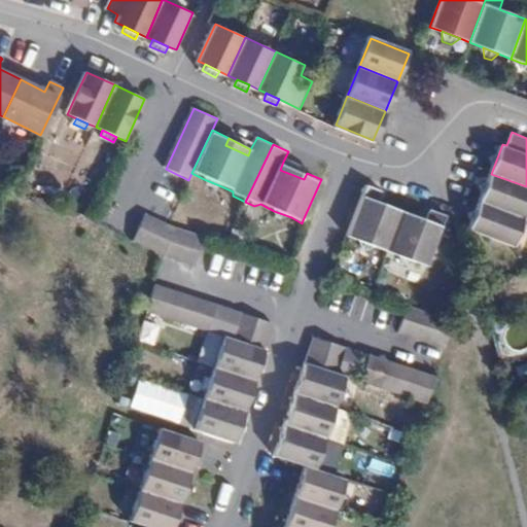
[(307,173),(283,162),(280,170),(304,179),(307,173)]
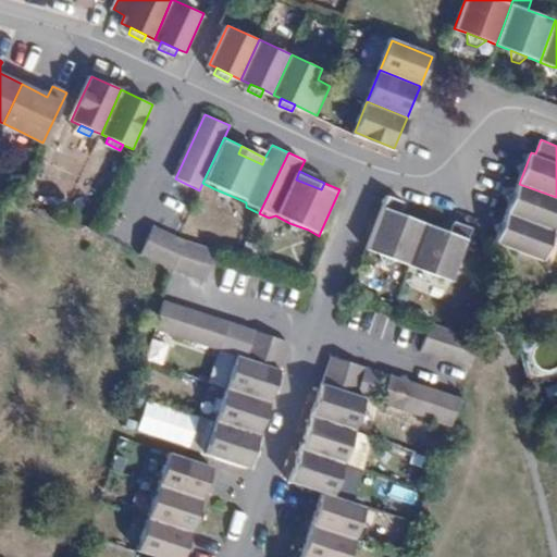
[(556,197),(519,184),(508,212),(554,232),(556,222),(556,197)]
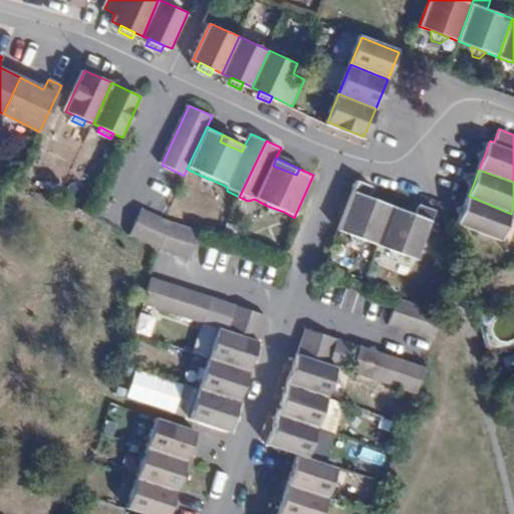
[(216,182),(199,175),(201,182),(208,186),(216,182)]
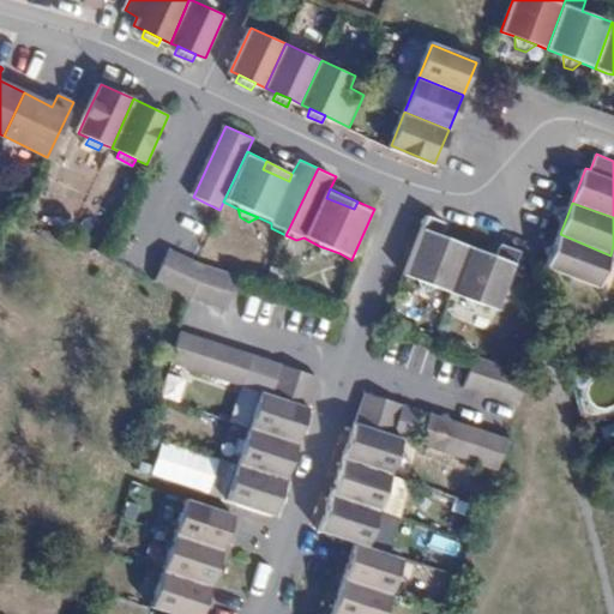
[(452,292),(468,245),(444,236),(449,222),(427,215),(405,275),(419,280),(441,288),(452,292)]
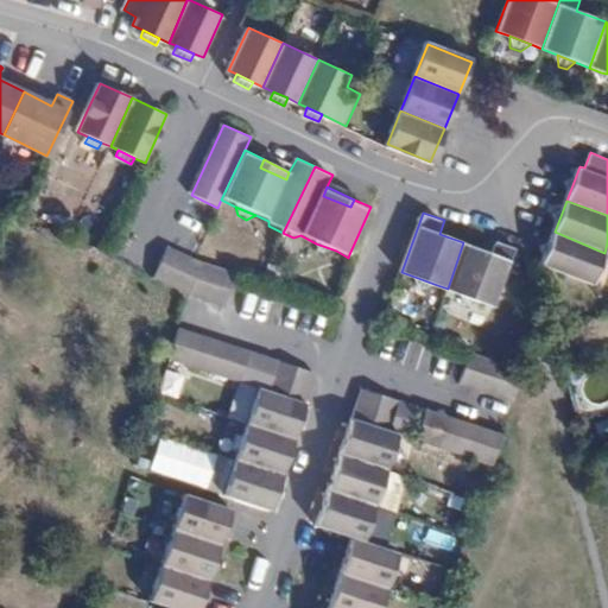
[(605,253),(555,232),(542,266),(593,285),(605,253)]
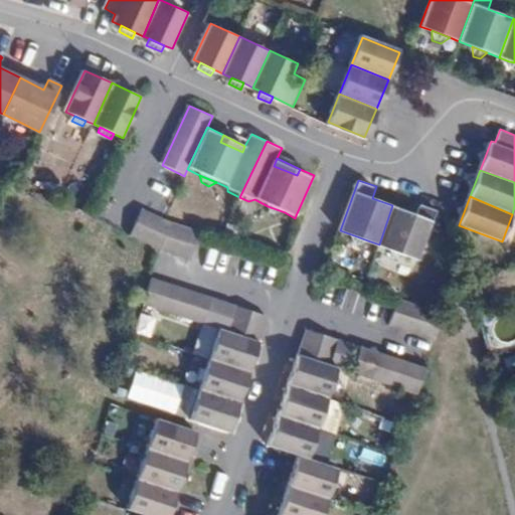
[(438,209),(438,208),(421,203),(417,215),(392,205),(379,244),(390,248),(409,255),(419,260),(438,209)]
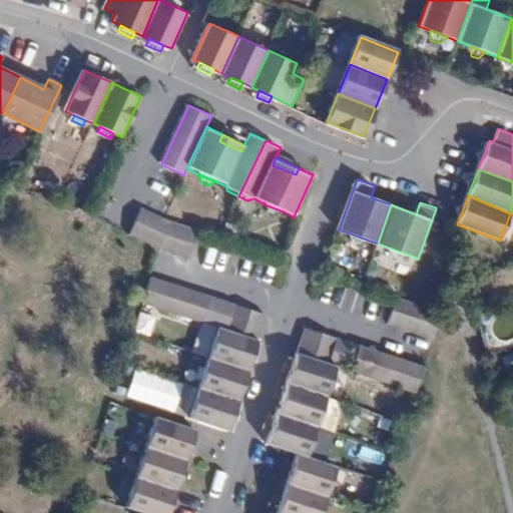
[(284,211),(267,205),(269,213),(276,216),(284,211)]
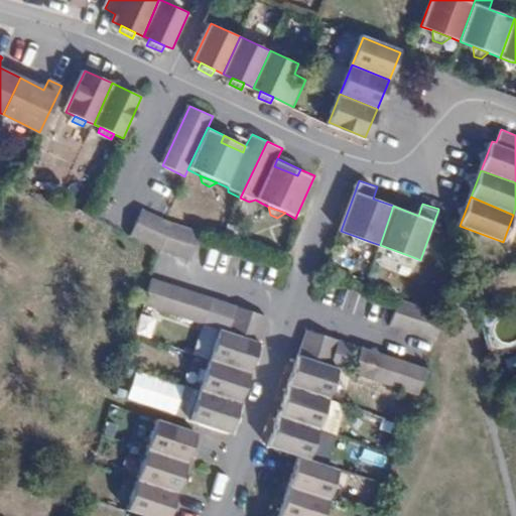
[(130,237),(161,250),(170,225),(164,222),(142,212),(130,237)]
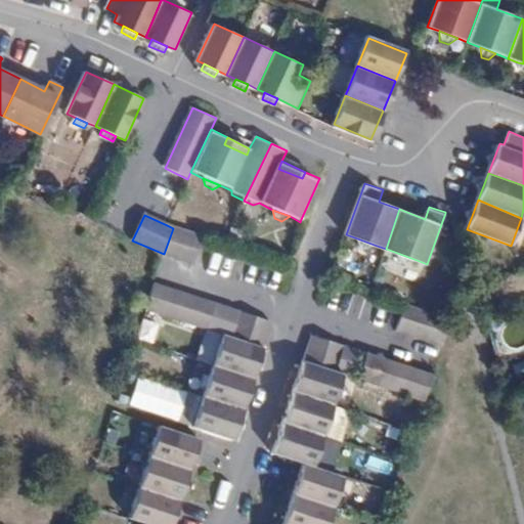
[(173,228),(164,254),(193,263),(203,236),(173,228)]
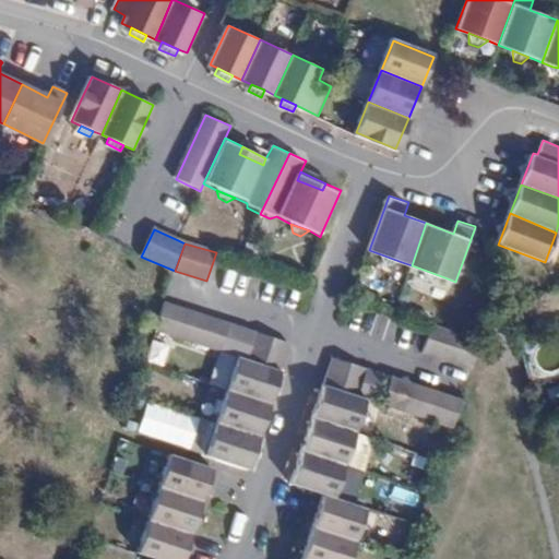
[(402,262),(381,254),(382,263),(391,266),(402,262)]
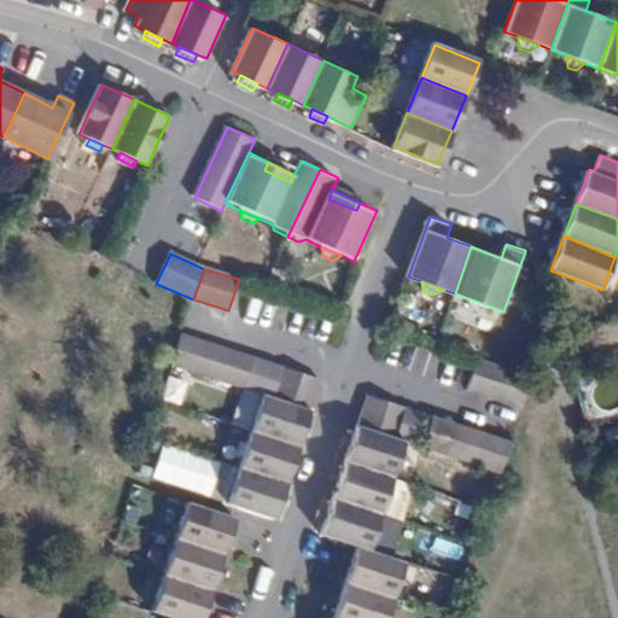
[(482,312),(491,307),(468,298),(471,308),(482,312)]
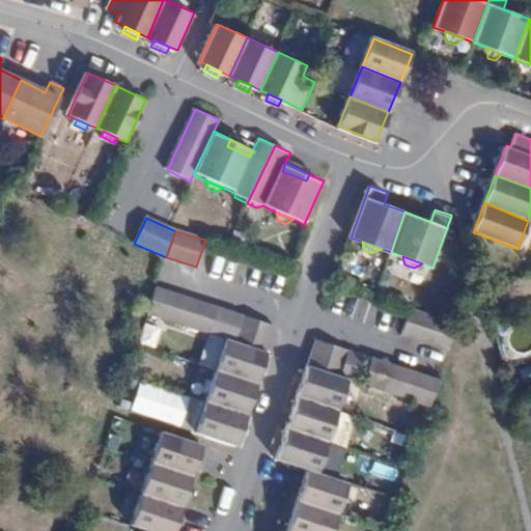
[(158,286),(148,312),(226,339),(267,354),(275,328),(158,286)]
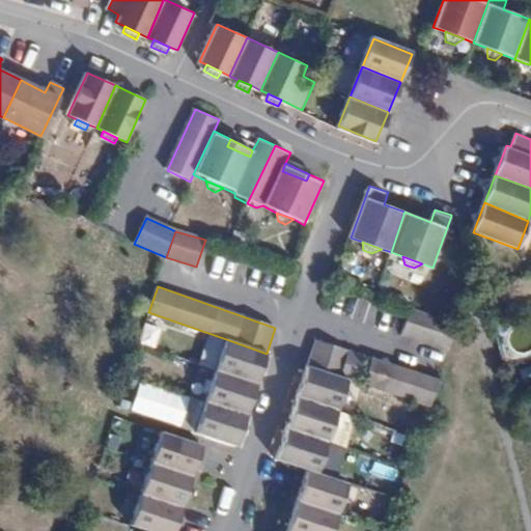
[(410,309),(401,337),(446,354),(455,325),(417,312),(410,309)]
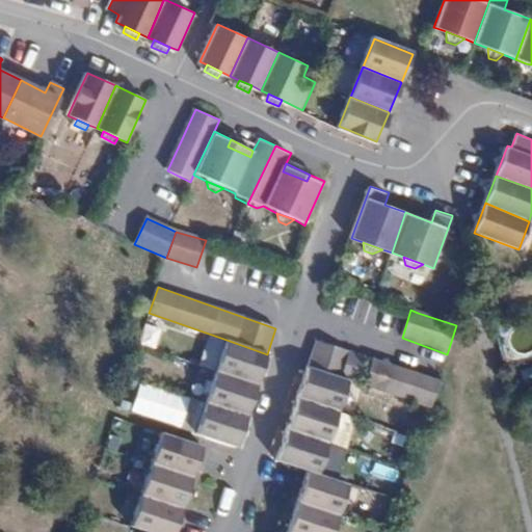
[(256,383),(267,354),(227,340),(216,370),(256,383)]
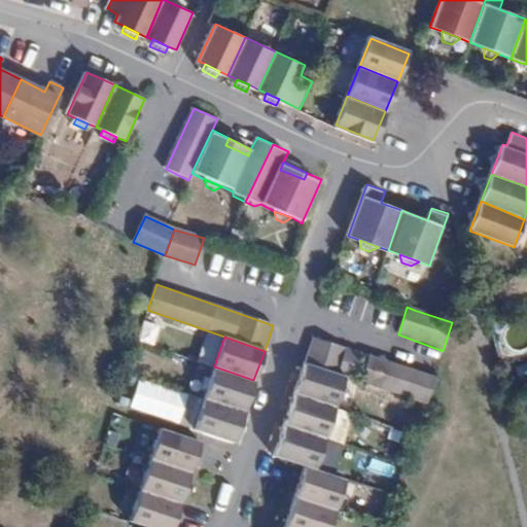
[(354,381),(362,355),(314,338),(306,363),(354,381)]
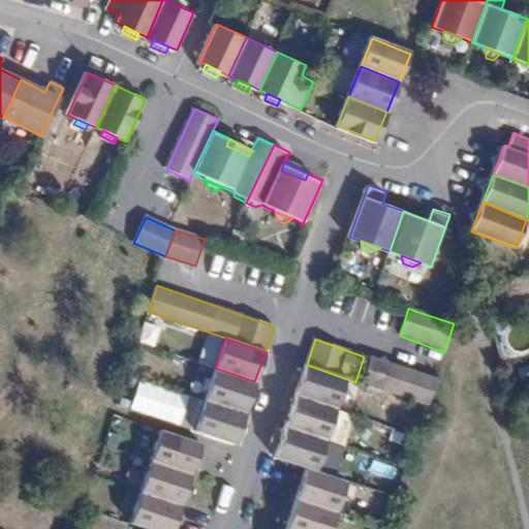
[(384,383),(391,366),(371,359),(365,377),(384,383)]
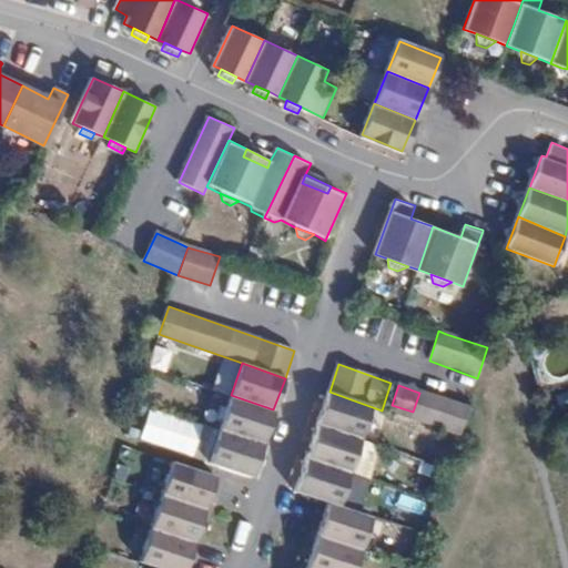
[(362,440),(373,407),(330,392),(317,425),(362,440)]
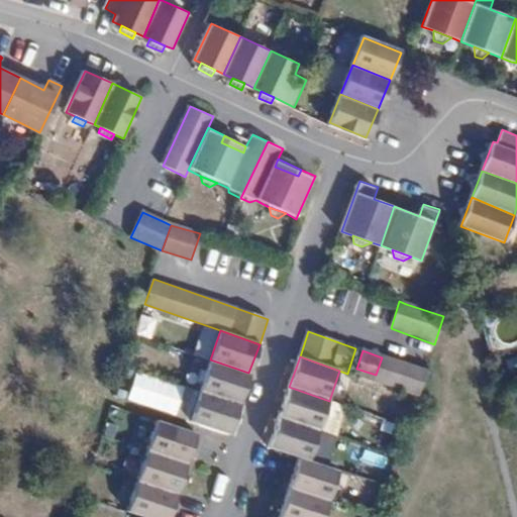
[(376,375),(374,383),(417,398),(425,373),(382,357),(376,375)]
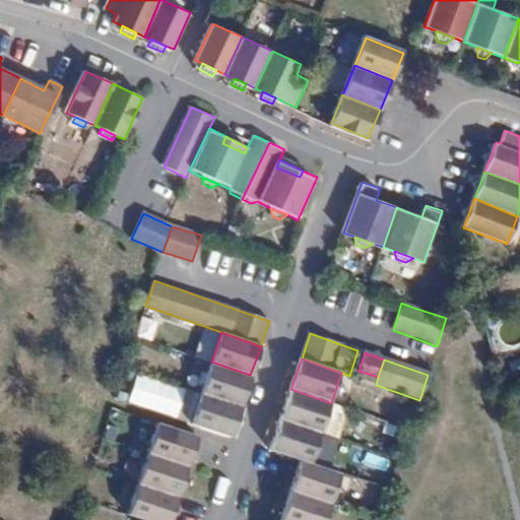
[(239,407),(250,375),(211,362),(201,394),(239,407)]
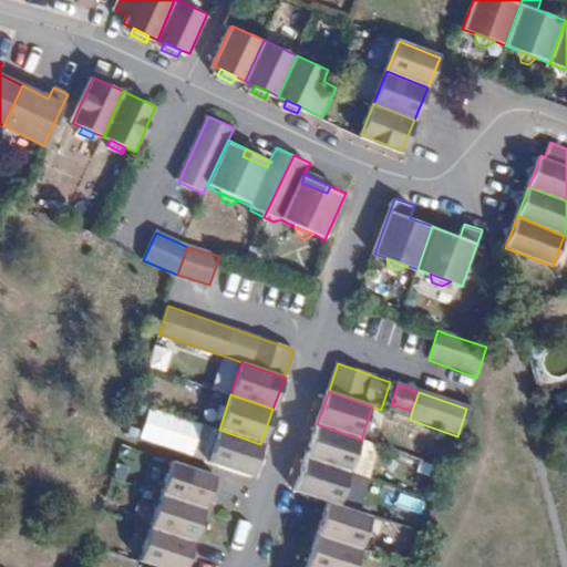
[(388,412),(410,420),(412,411),(391,404),(388,412)]
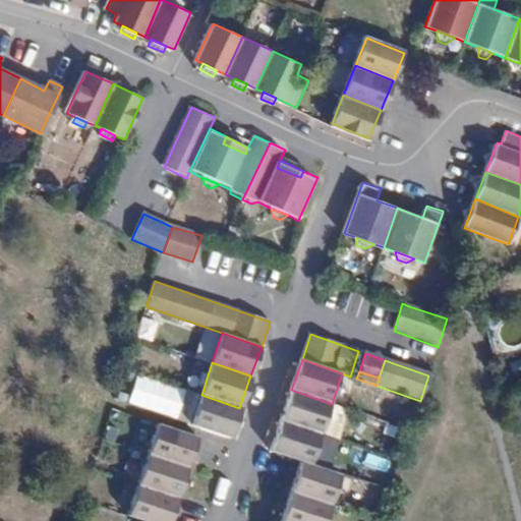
[(280,420),(321,433),(332,404),(291,390),(280,420)]
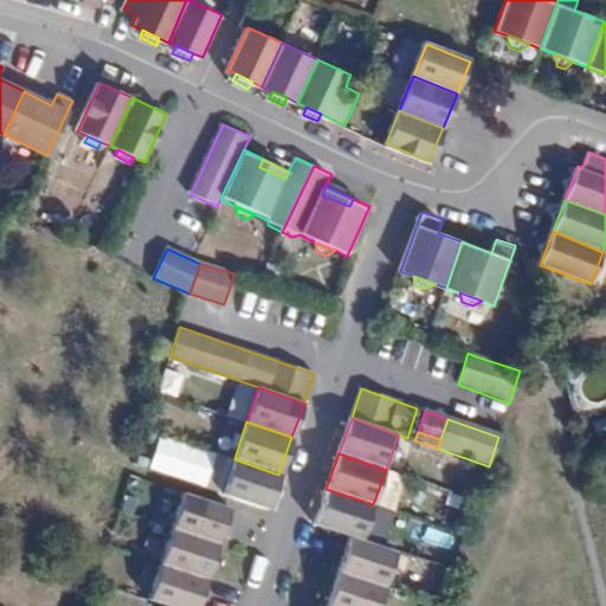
[(266,509),(278,475),(234,459),(221,495),(232,498),(266,509)]
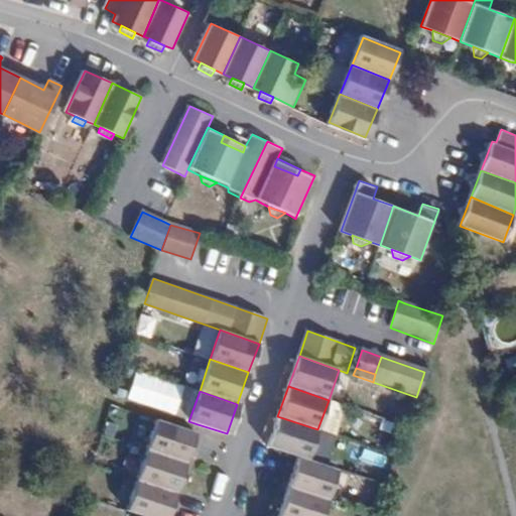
[(298,457),(307,460),(317,429),(277,416),(267,445),(298,457)]
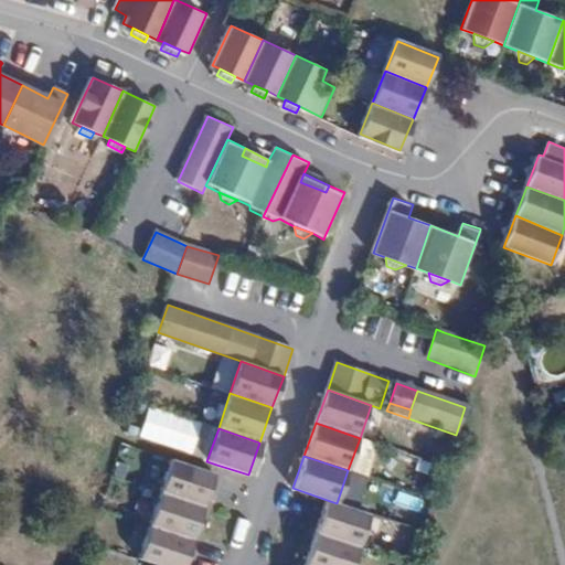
[(157,494),(202,509),(212,479),(168,465),(157,494)]
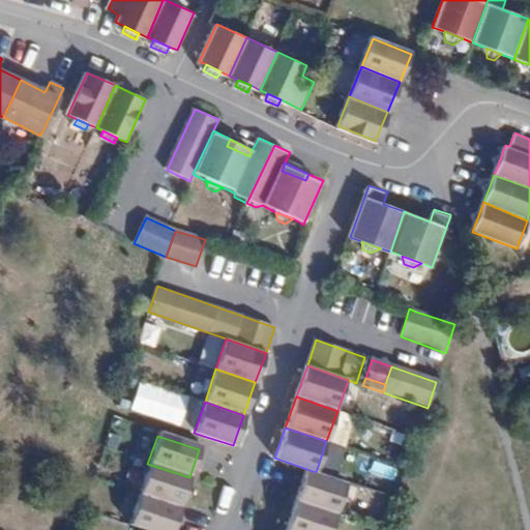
[(137,494),(178,508),(189,477),(147,464),(137,494)]
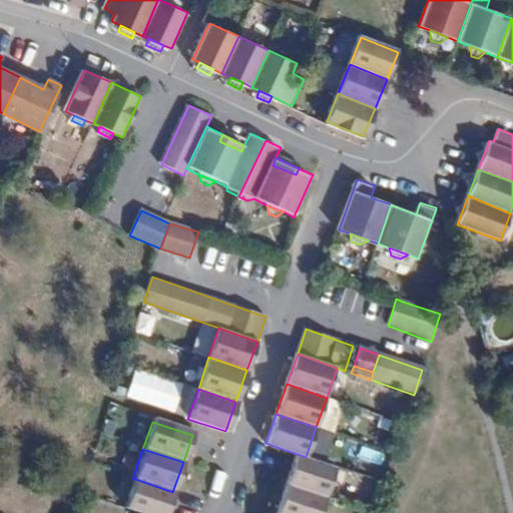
[(287,484),(326,498),(337,466),(306,457),(297,454),(287,484)]
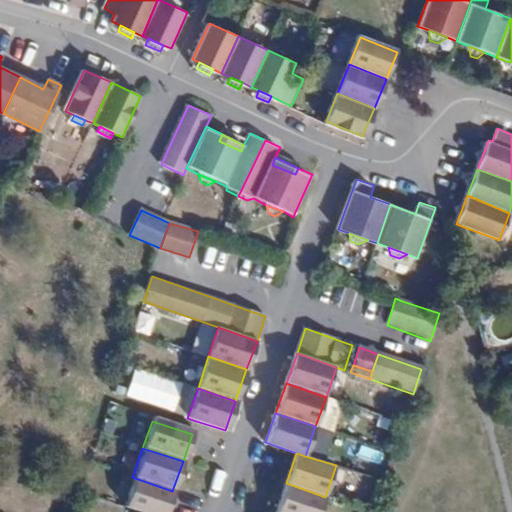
[(135,511),(164,511),(172,491),(132,477),(121,507),(135,511)]
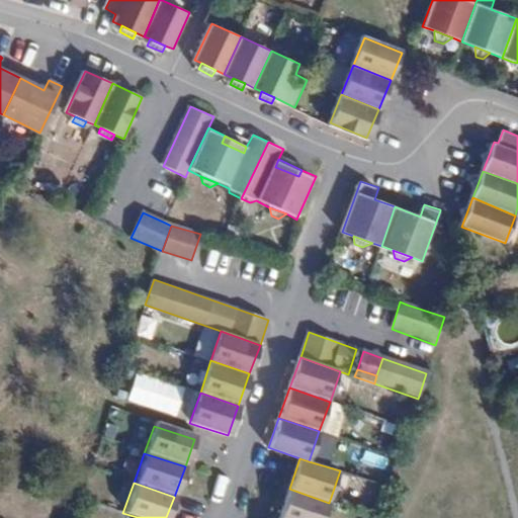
[(323,517),(329,503),(289,489),(278,517),(323,517)]
